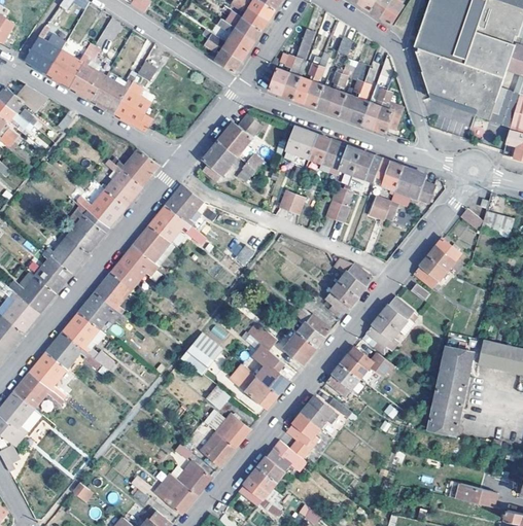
[(62,0),(60,4),(66,9),(72,0),(62,0)]
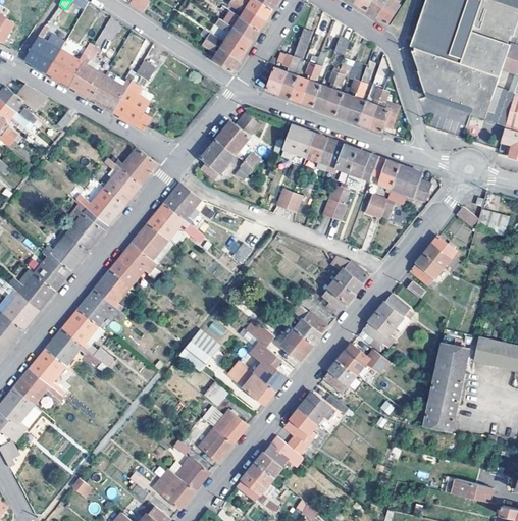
[(127,0),(125,4),(139,12),(146,2),(143,0),(127,0)]
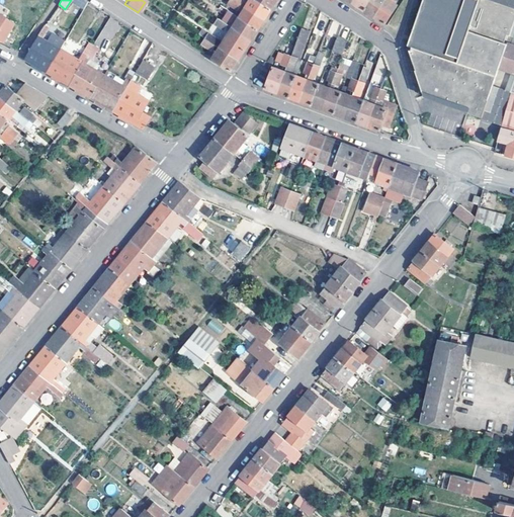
[(240,3),(234,0),(229,0),(227,3),(236,9),(240,3)]
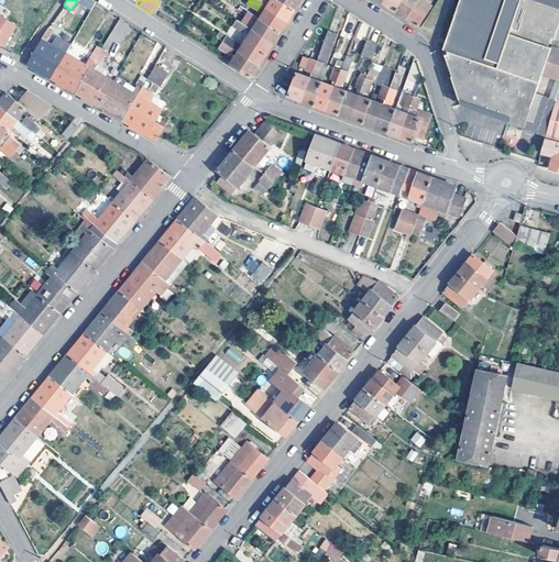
[(266,8),(286,21),(288,18),(294,10),(278,0),(262,0),(261,3),(266,8)]
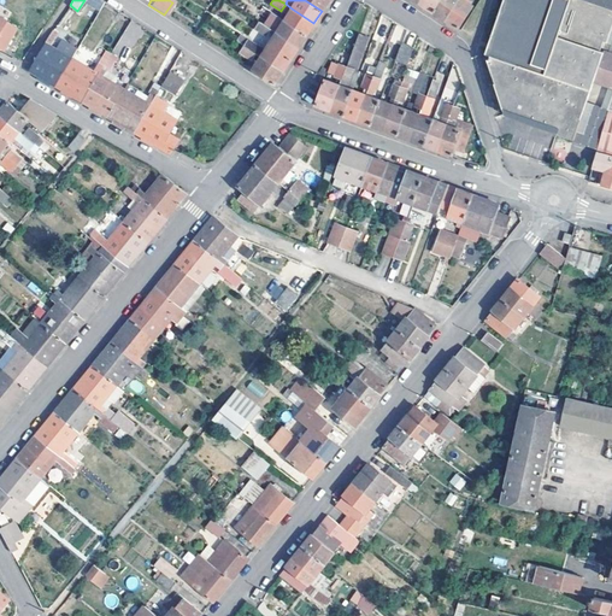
[(305,0),(322,11),(327,1),(328,0),(305,0)]
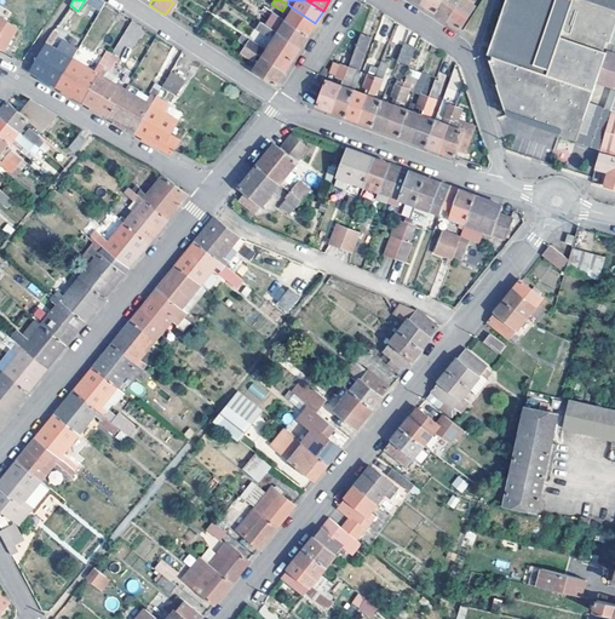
[(424,0),(421,4),(425,5),(435,12),(441,0),(424,0)]
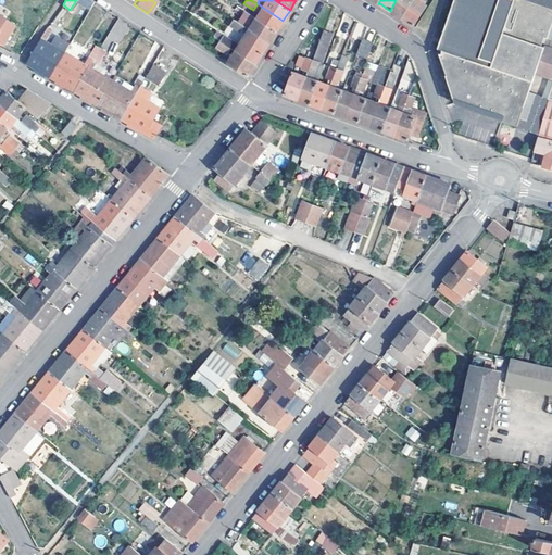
[(396,0),(390,11),(399,16),(401,17),(411,0),(396,0)]
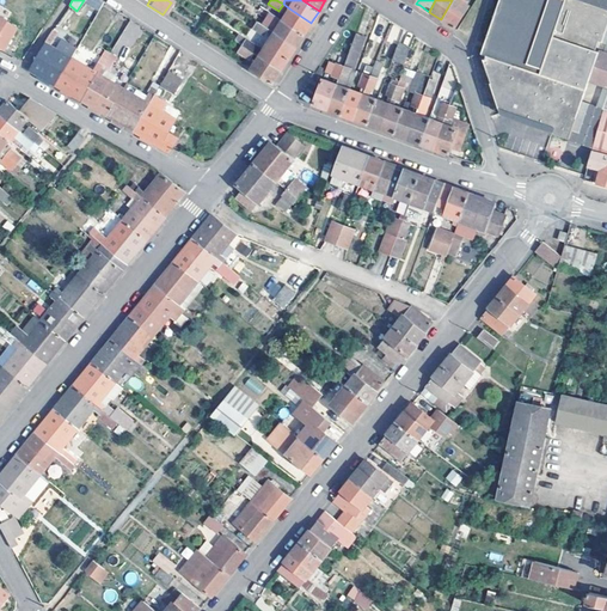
[(452,0),(441,19),(443,22),(452,28),(466,5),(461,1),(461,0),(452,0)]
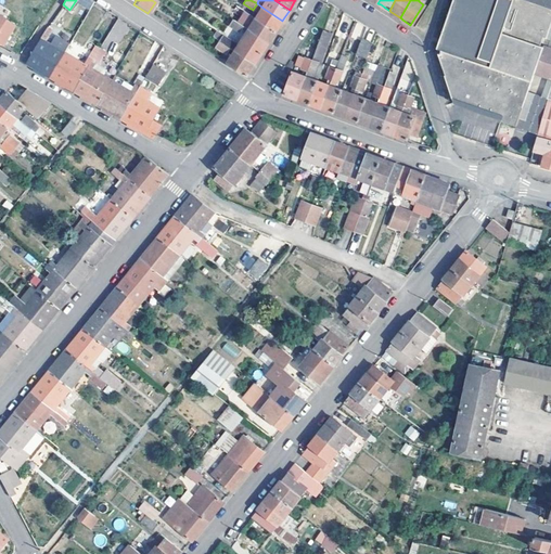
[(514,125),(532,72),(541,47),(538,46),(541,37),(548,38),(550,27),(550,7),(530,0),(452,0),(437,48),(441,49),(440,53),(438,52),(446,74),(445,74),(453,101),(457,102),(457,103),(470,107),(471,105),(501,115),(500,119),(514,125)]
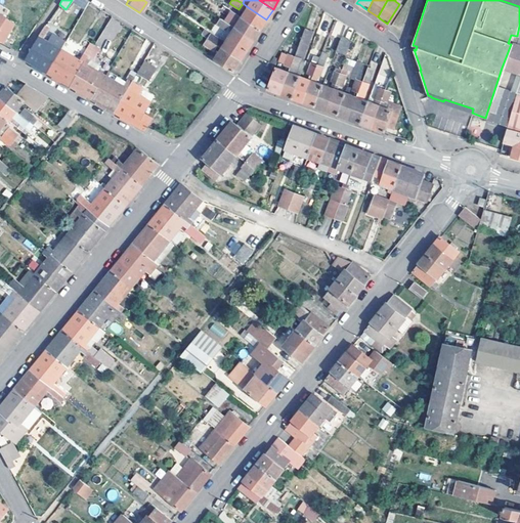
[(266,19),(248,7),(241,17),(260,30),(264,23),(266,19)]
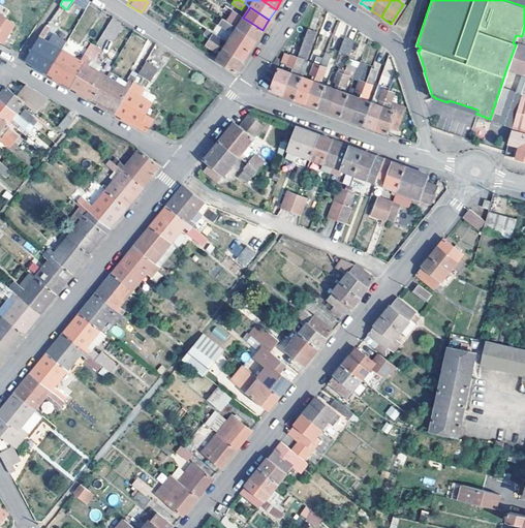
[(263,30),(243,18),(233,10),(229,16),(225,13),(222,19),(232,25),(236,28),(255,40),(257,37),(263,30)]
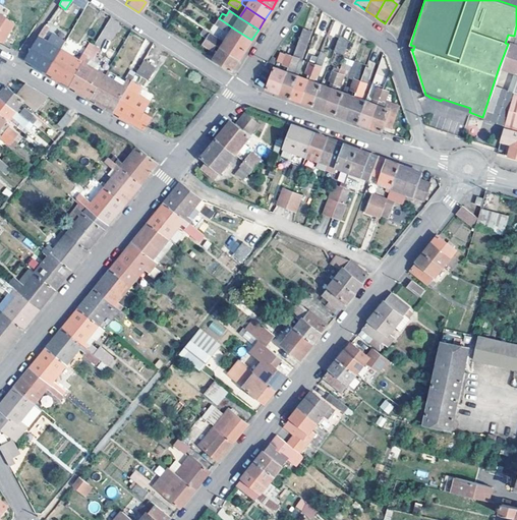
[(0,40),(3,42),(13,23),(0,15),(0,40)]
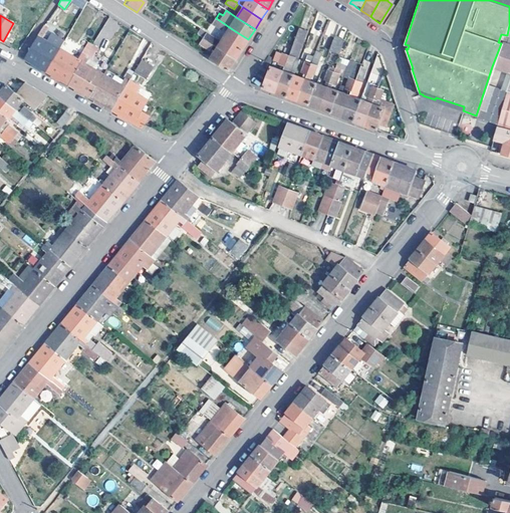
[(103,16),(92,39),(103,45),(114,21),(103,16)]
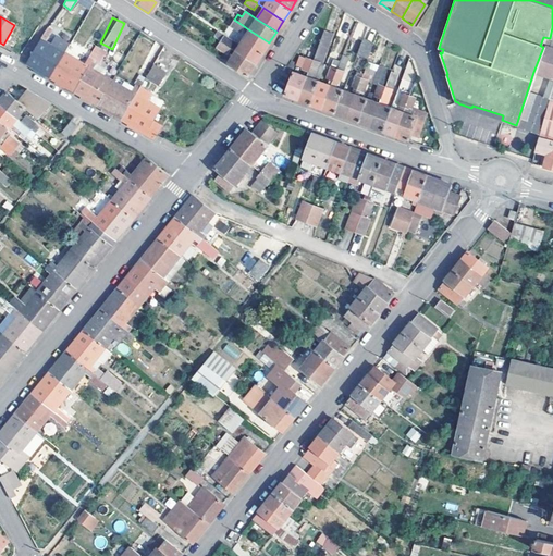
[(244,26),(234,20),(231,25),(240,32),(244,26)]
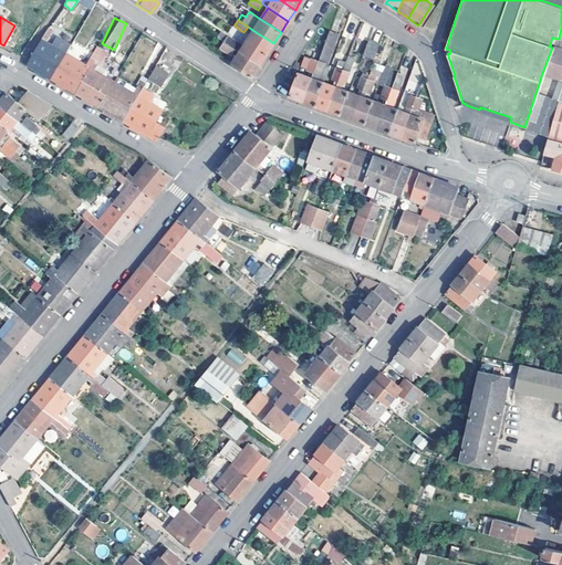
[(51,77),(64,54),(69,48),(50,37),(53,30),(49,27),(45,31),(27,63),(29,64),(34,69),(33,71),(39,74),(43,77),(45,74),(51,77)]
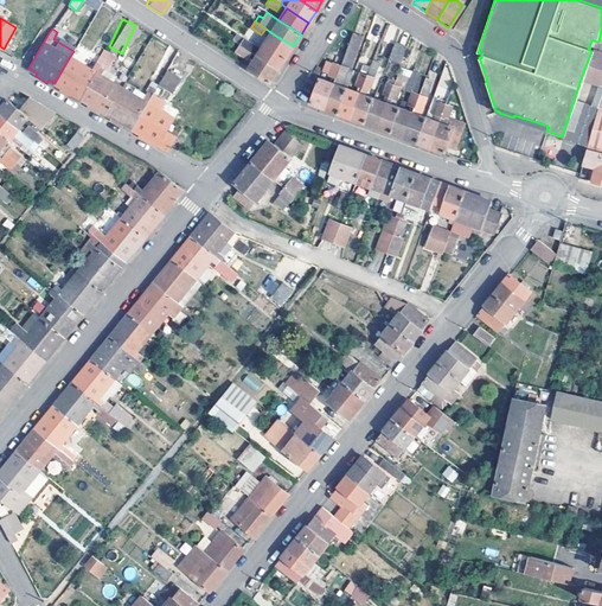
[(270,32),(263,44),(286,58),(290,50),(293,46),(270,32)]
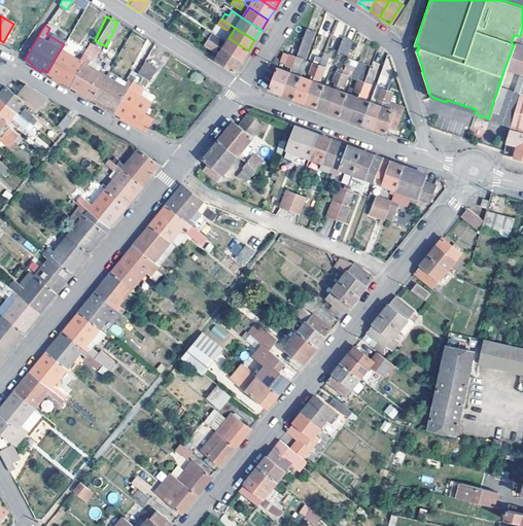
[(292,99),(300,76),(295,75),(301,60),(313,30),(306,28),(294,58),(291,67),(289,73),(281,95),(283,96),(292,99)]
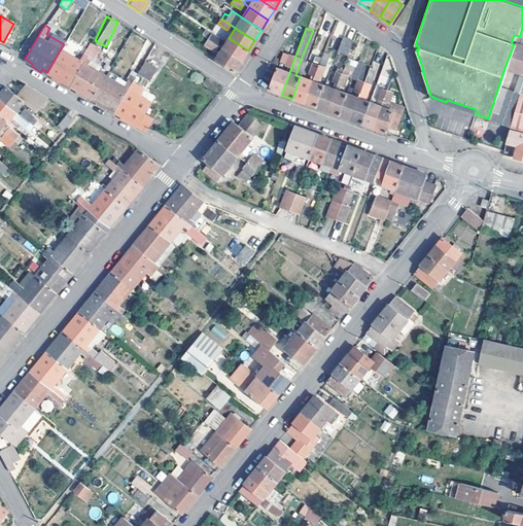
[(201,35),(208,40),(217,45),(222,48),(241,61),(243,58),(248,50),(229,38),(225,43),(205,30),(201,35)]
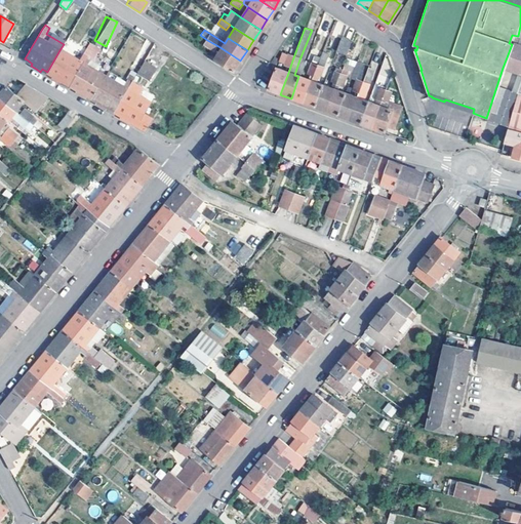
[(351,40),(341,36),(335,50),(346,54),(351,40)]
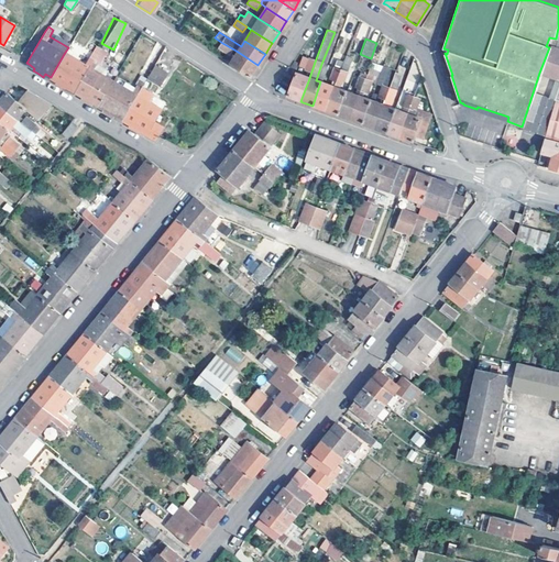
[(229,54),(232,48),(222,43),(219,48),(229,54)]
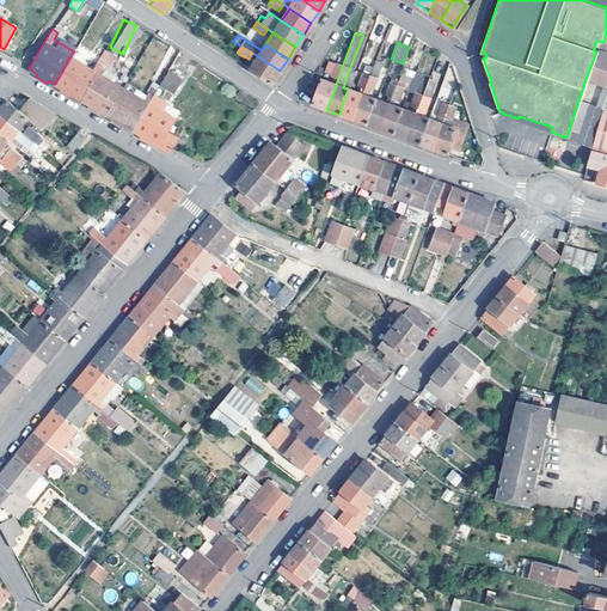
[(606,54),(596,52),(586,79),(606,86),(606,54)]
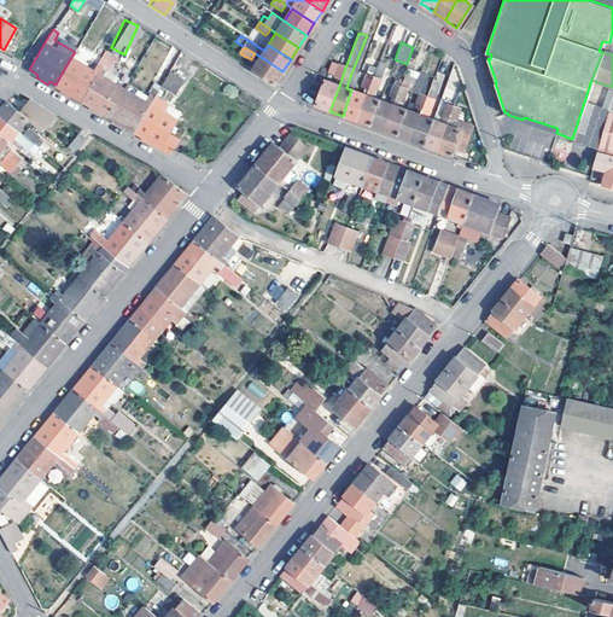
[(282,71),(261,57),(252,70),(275,83),(280,75),(282,71)]
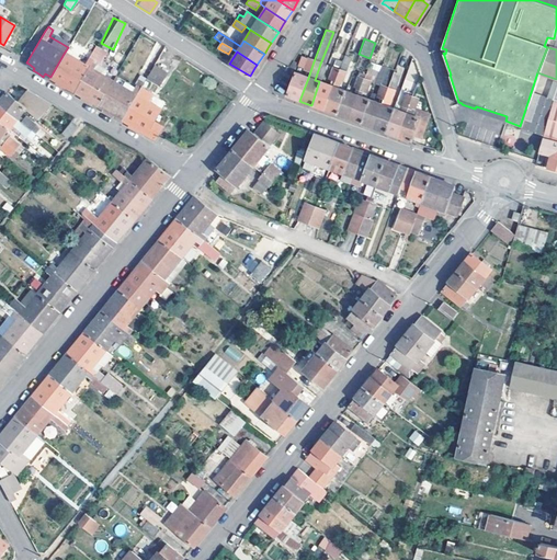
[(92,61),(74,91),(82,95),(80,99),(86,101),(91,104),(92,102),(98,104),(112,81),(101,75),(92,70),(95,64),(98,66),(103,56),(98,53),(92,61)]
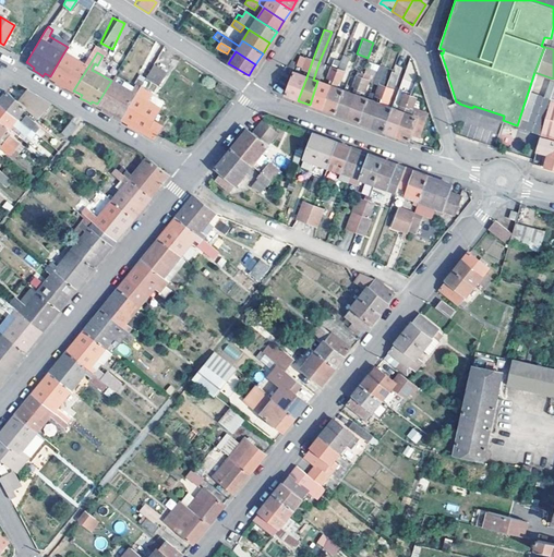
[(73,91),(92,61),(86,58),(83,64),(63,53),(50,76),(57,81),(58,85),(60,86),(64,88),(67,86),(73,91)]
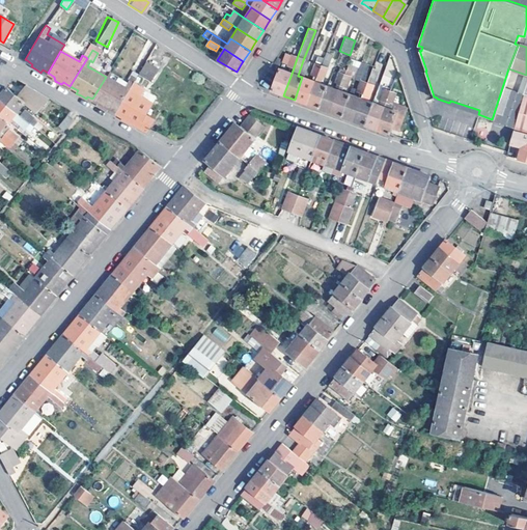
[(294,67),(297,58),(284,53),(281,62),(294,67)]
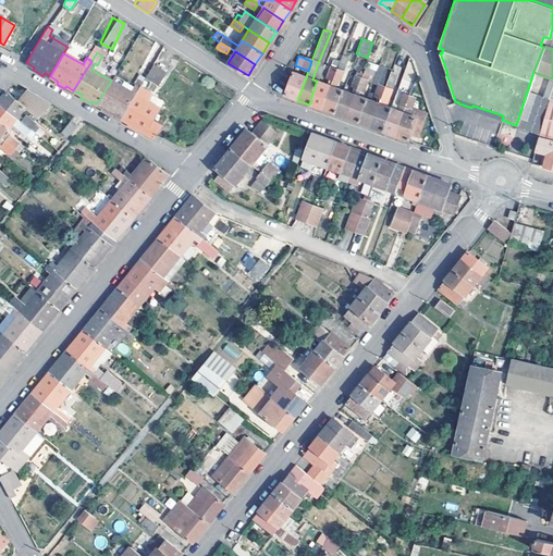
[(358,122),(367,99),(357,96),(359,90),(363,91),(366,82),(372,84),(379,66),(367,61),(361,74),(345,118),(358,122)]
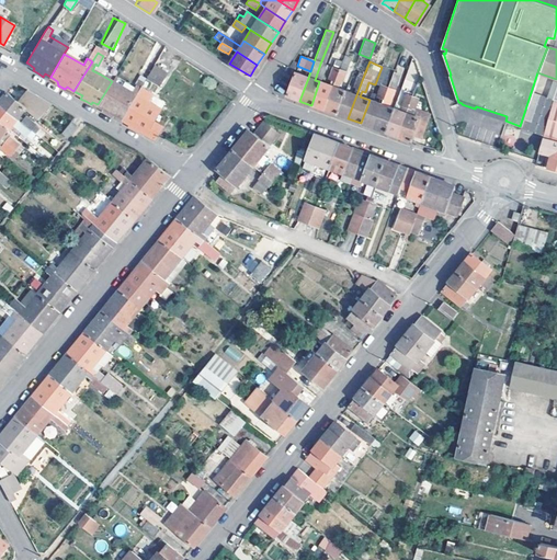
[(95,64),(92,70),(101,75),(103,70),(103,68),(98,66),(95,64)]
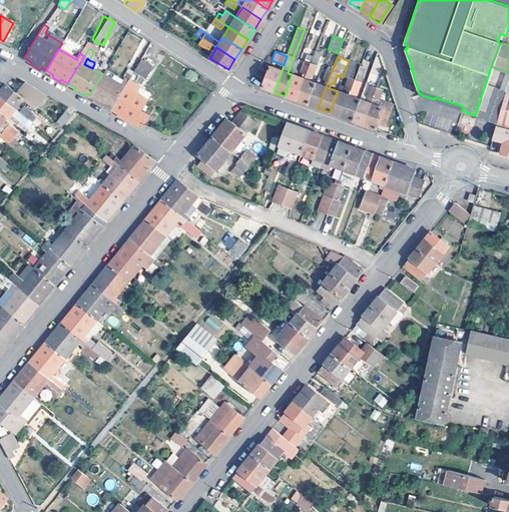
[(298,60),(293,58),(288,73),(292,74),(298,60)]
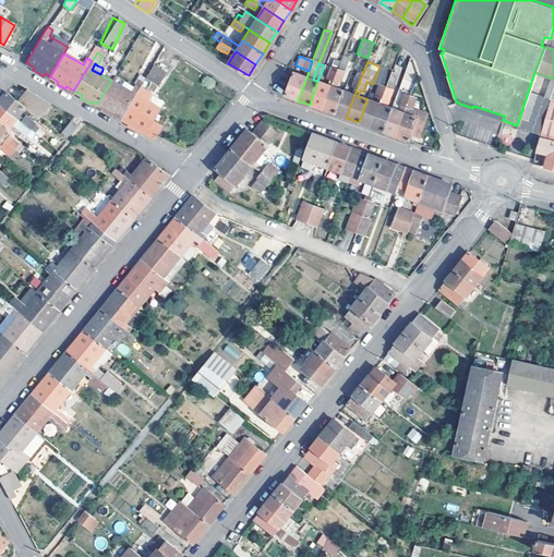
[(167,72),(153,64),(144,77),(158,86),(167,72)]
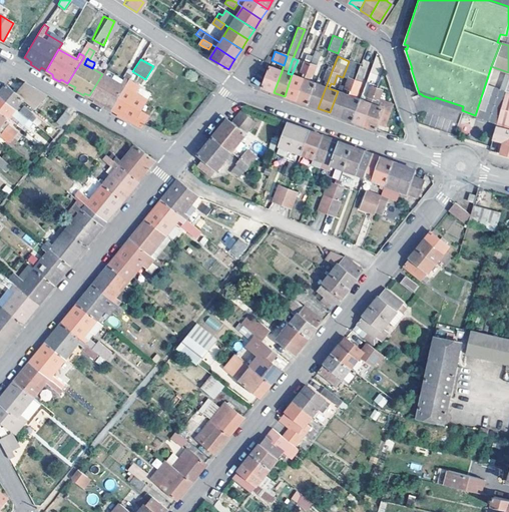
[(292,74),(285,96),(293,99),(296,100),(309,64),(303,61),(300,71),(303,72),(301,78),(292,74)]
